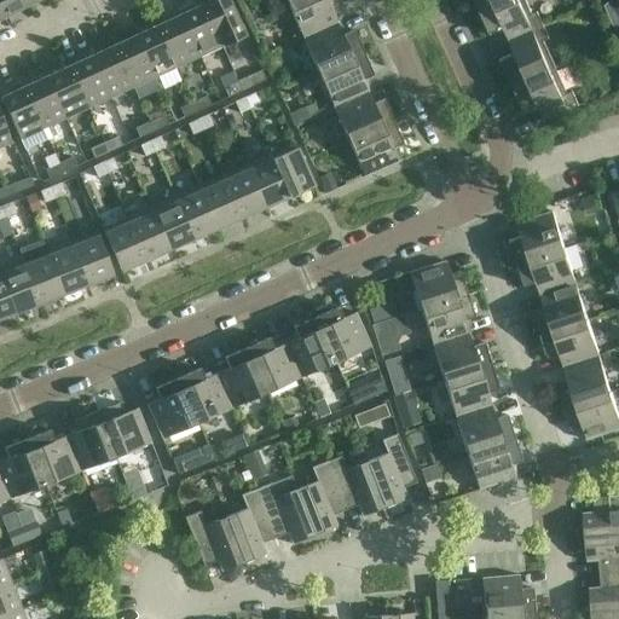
[(24,0),(0,0),(0,4),(6,17),(28,6),(24,0)]
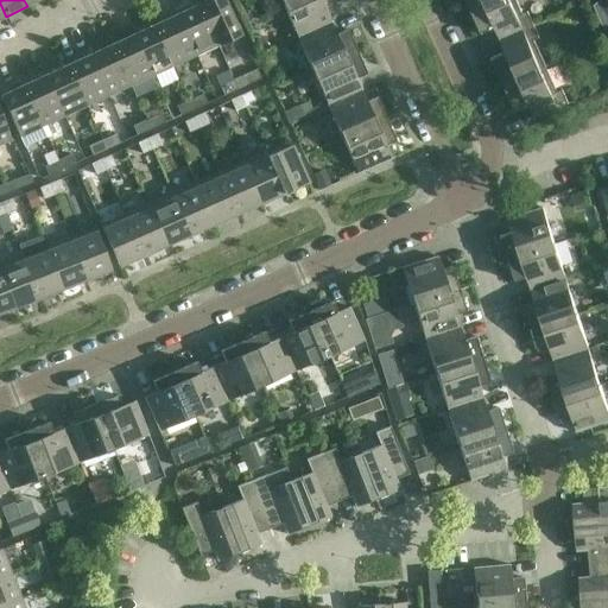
[(209,0),(200,5),(219,46),(241,36),(225,0),(209,0)]
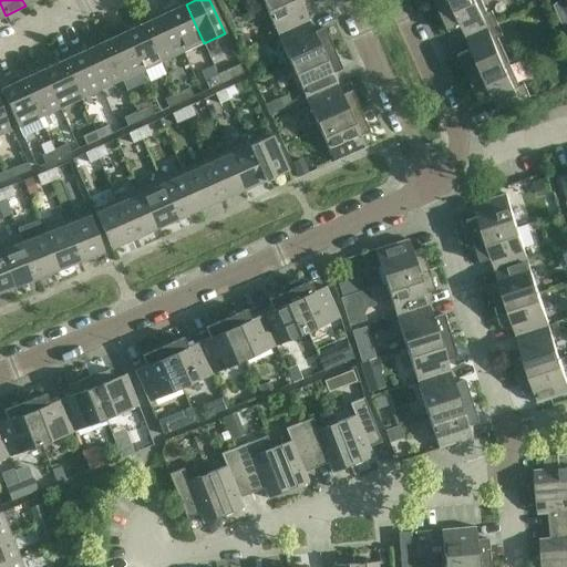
[(311,0),(271,0),(264,3),(277,35),(309,21),(303,10),(313,6),(311,0)]
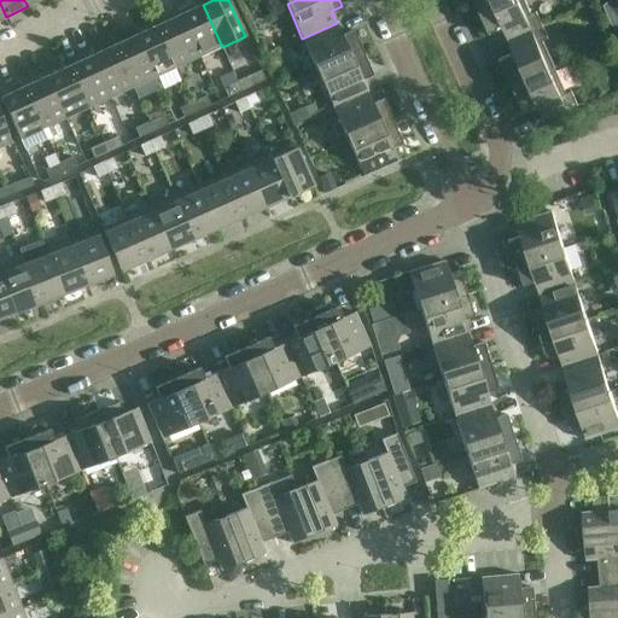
[(508,41),(543,25),(537,12),(531,15),(525,0),(493,0),(478,7),(490,35),(503,29),(508,41)]
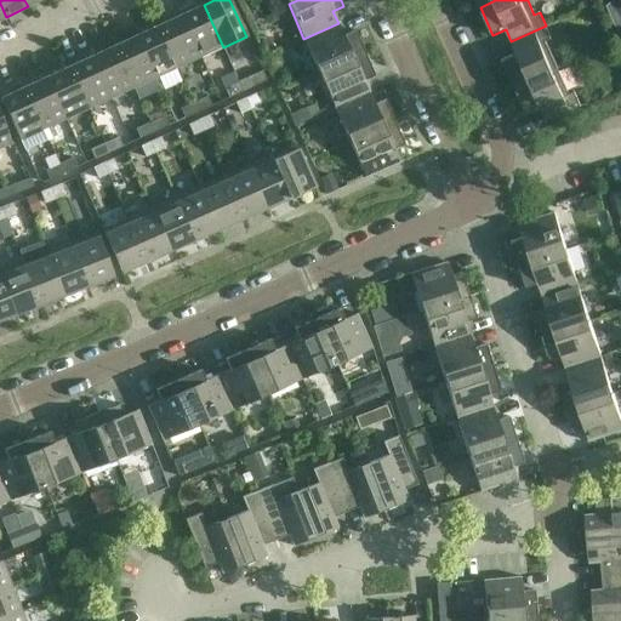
[(620,0),(617,0),(610,7),(610,6),(609,7),(620,34),(620,0)]
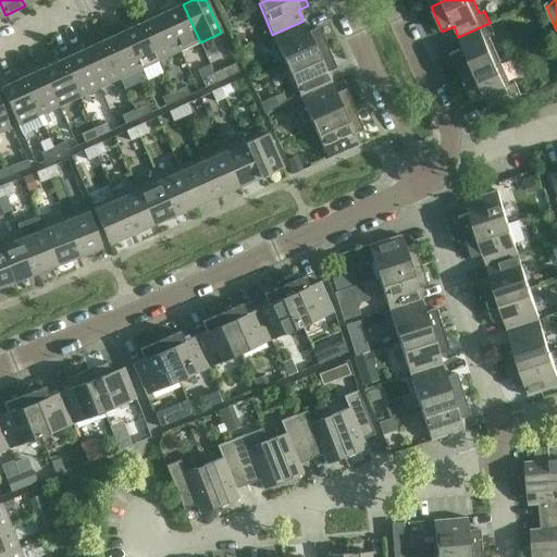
[(183,4),(162,13),(180,51),(200,42),(183,4)]
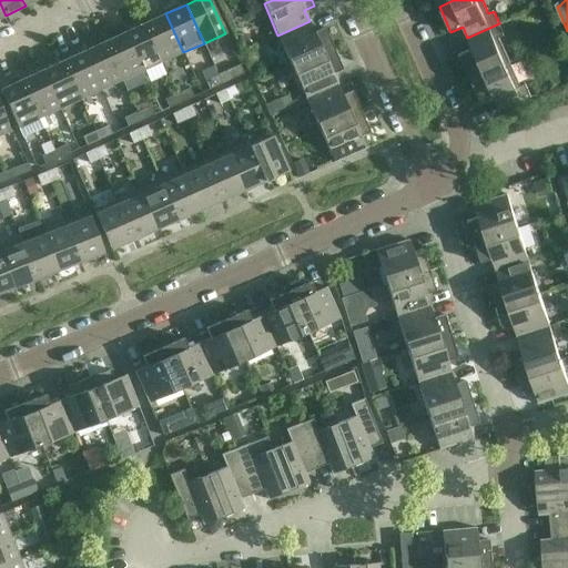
[(165,13),(145,23),(163,62),(183,52),(165,13)]
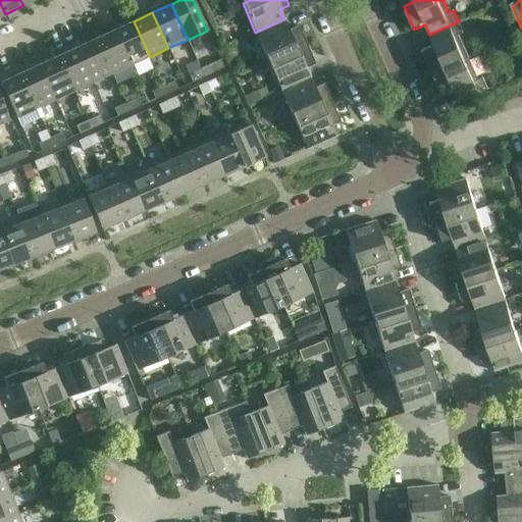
[(255,33),(268,61),(306,45),(298,25),(289,30),(284,19),(255,33)]
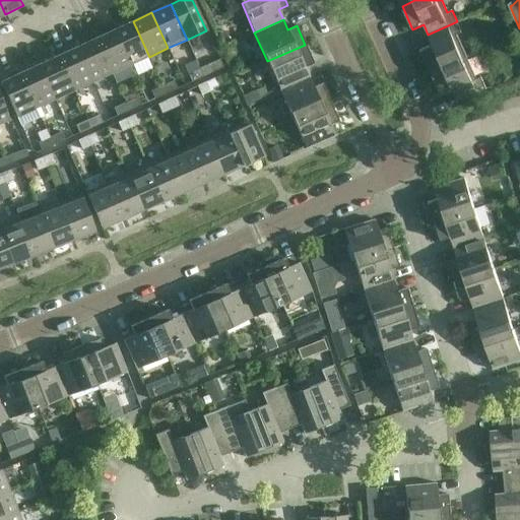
[(130,65),(149,57),(133,21),(114,29),(130,65)]
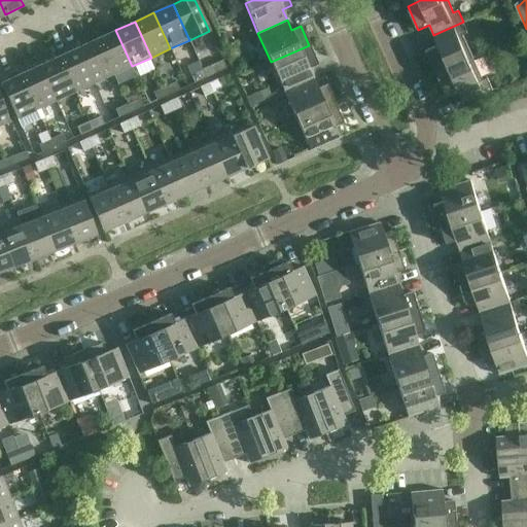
[(463,22),(433,35),(438,45),(427,50),(437,74),(473,58),(463,35),(468,33),(463,22)]
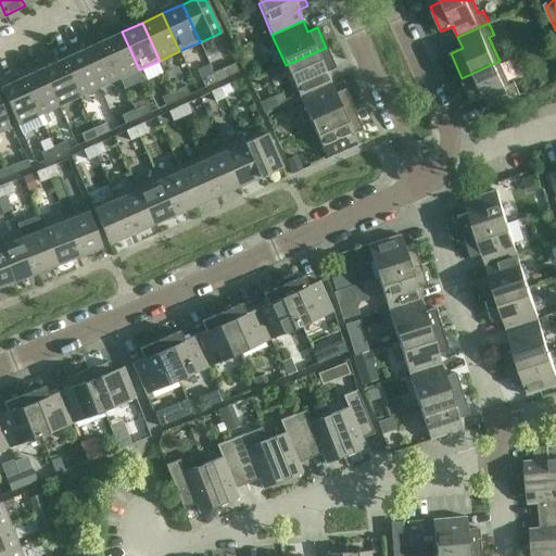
[(122,32),(102,41),(119,79),(139,70),(122,32)]
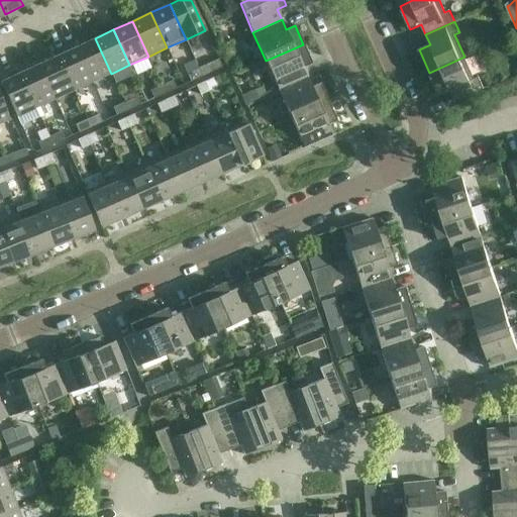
[(225,31),(213,36),(218,46),(229,41),(225,31)]
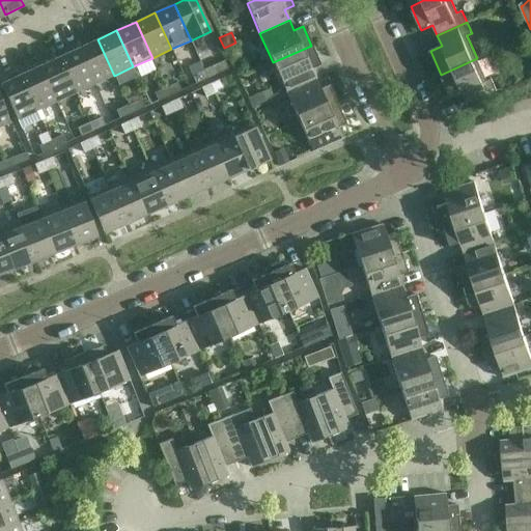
[(94,84),(114,76),(98,39),(78,48),(94,84)]
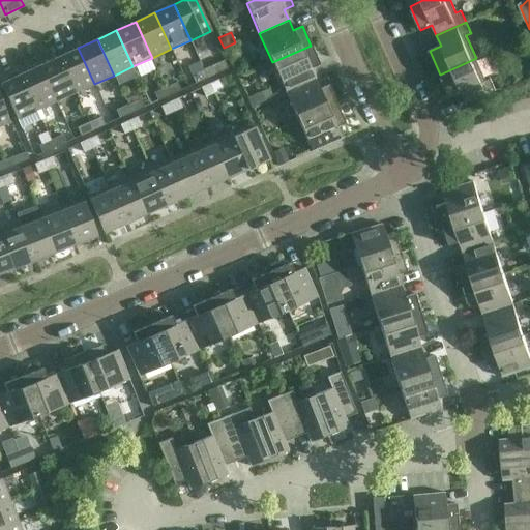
[(272,62),(286,92),(315,79),(311,68),(320,64),(311,46),(272,62)]
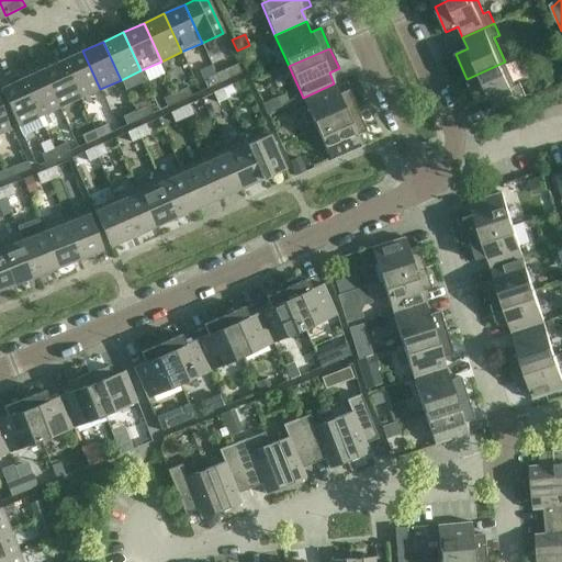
[(82,51),(63,60),(80,99),(100,89),(82,51)]
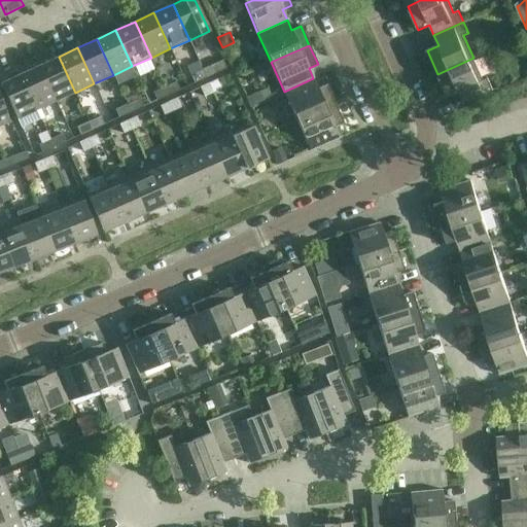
[(59,57),(39,66),(56,101),(75,93),(59,57)]
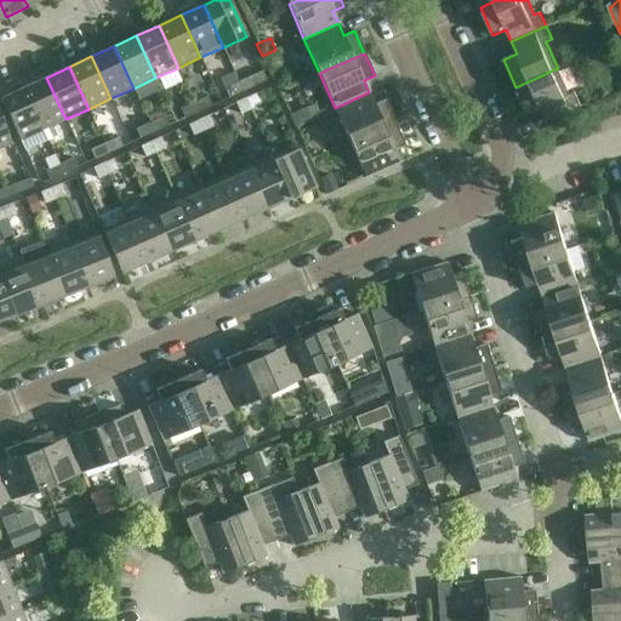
[(547,121),(581,107),(575,92),(570,95),(558,68),(516,87),(528,115),(541,109),(547,121)]
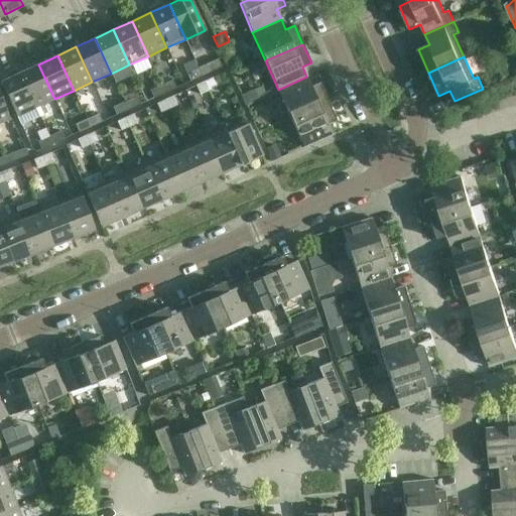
[(205,65),(199,69),(202,77),(209,73),(222,68),(218,59),(205,65)]
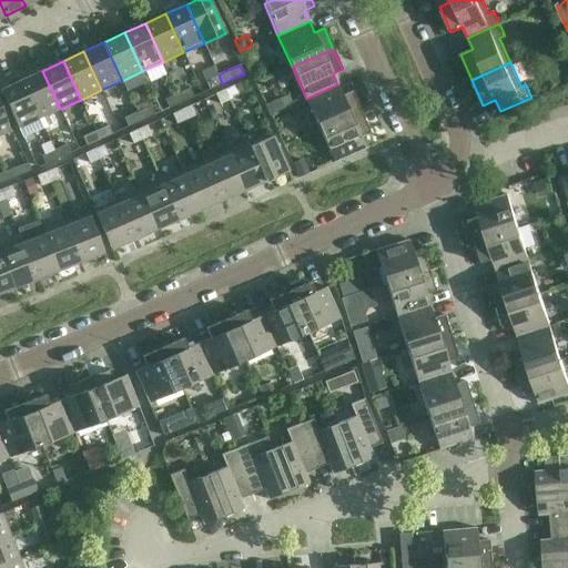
[(42,71),(22,80),(40,119),(60,109),(42,71)]
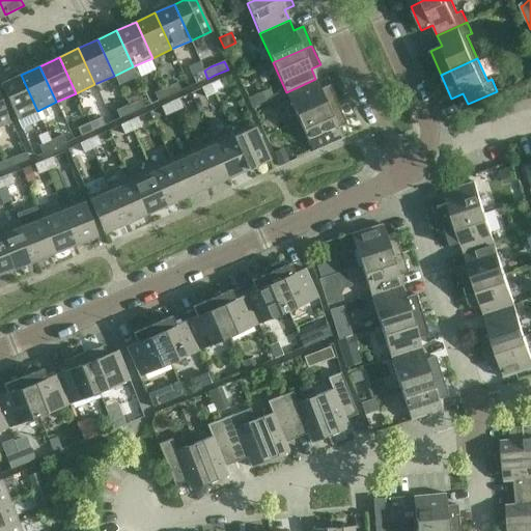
[(207,79),(204,71),(198,73),(192,76),(196,84),(198,83),(207,79)]
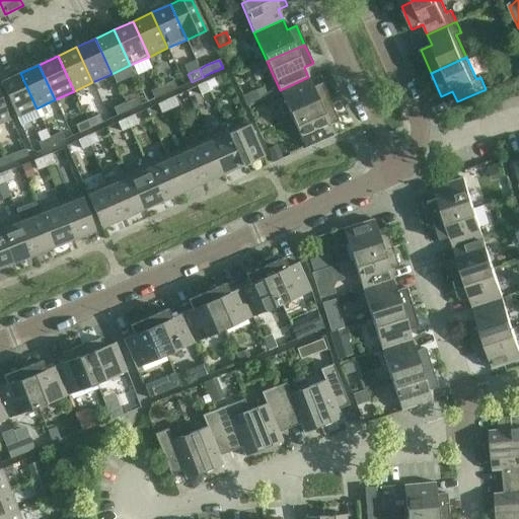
[(20,73),(1,82),(17,118),(21,127),(41,118),(36,108),(20,73)]
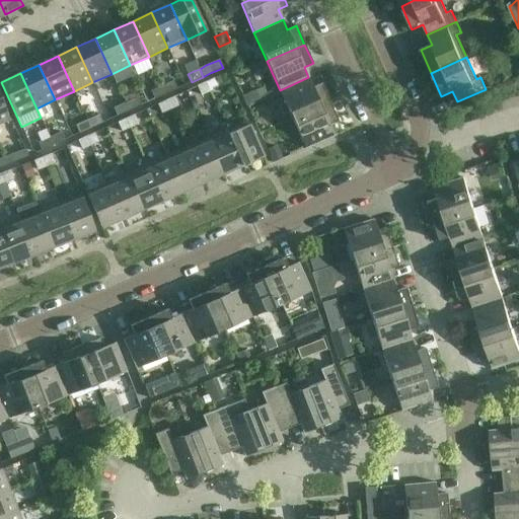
[(280,90),(292,119),(330,102),(321,83),(313,87),(308,77),(280,90)]
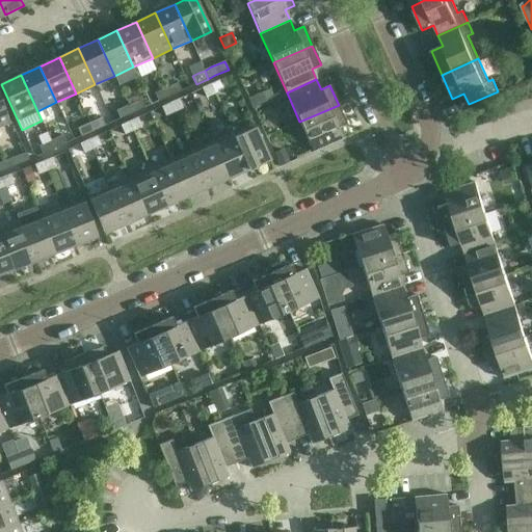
[(211,84),(215,94),(223,89),(219,80),(211,84)]
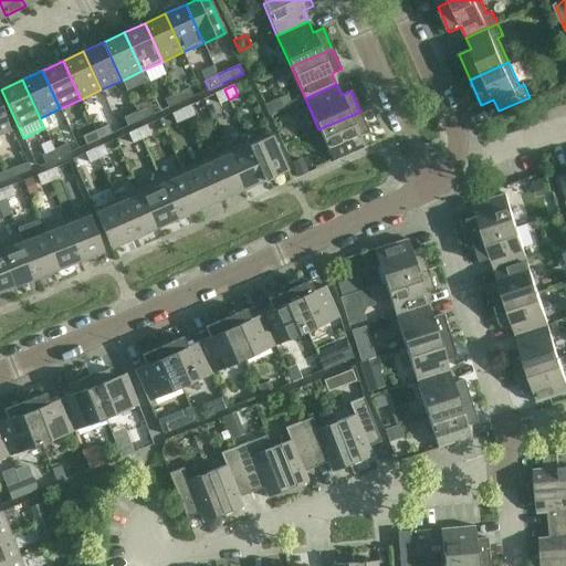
[(177,93),(181,102),(194,96),(189,87),(177,93)]
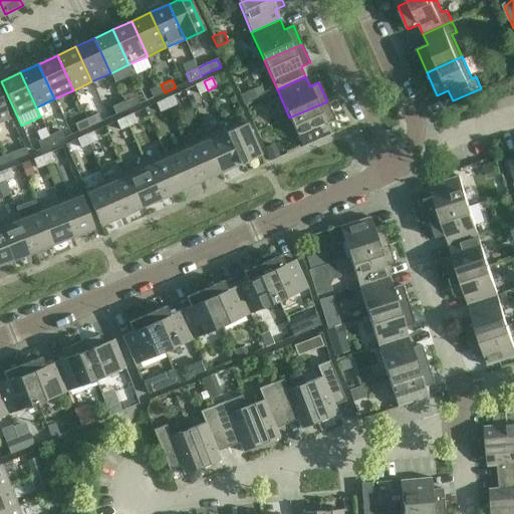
[(208,90),(204,81),(195,85),(199,94),(208,90)]
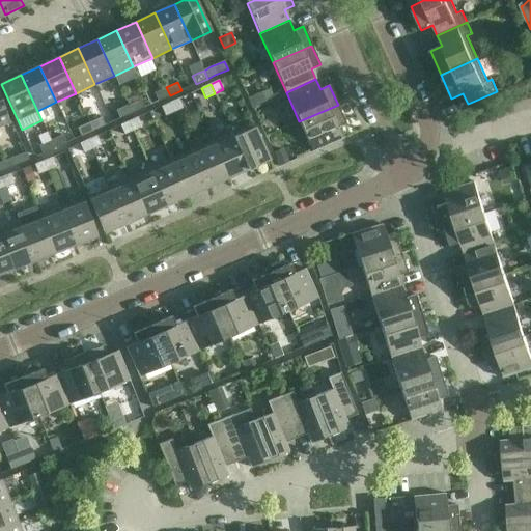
[(170,95),(166,87),(155,93),(158,101),(170,95)]
